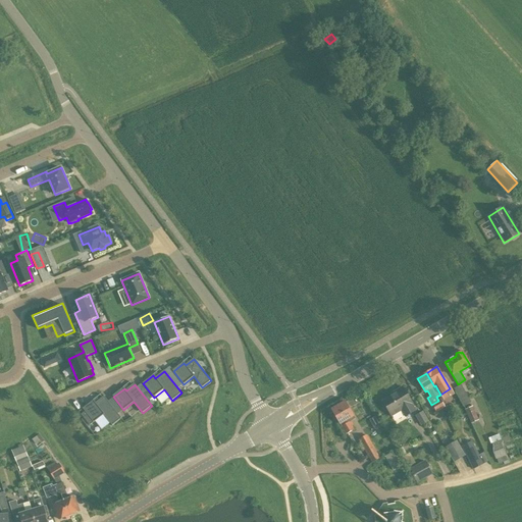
[(471,403),(461,384),(454,388),(464,407),(471,403)]
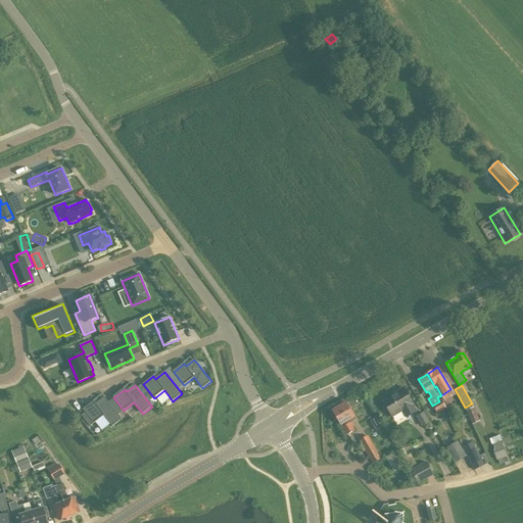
[(382,408),(383,410),(384,412),(386,412),(388,412),(391,417),(401,411),(406,418),(416,412),(412,405),(413,405),(402,387),(395,392),(396,394),(383,401),(384,405),(383,406),(382,408)]
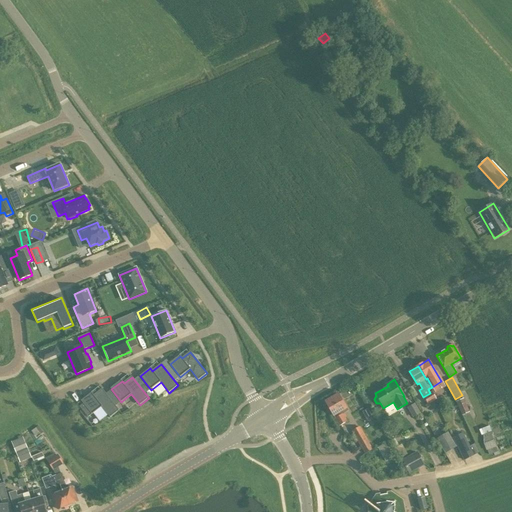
[(82,409),(88,417),(101,407),(110,417),(119,410),(102,389),(94,396),(92,393),(81,401),(85,406),(82,409)]
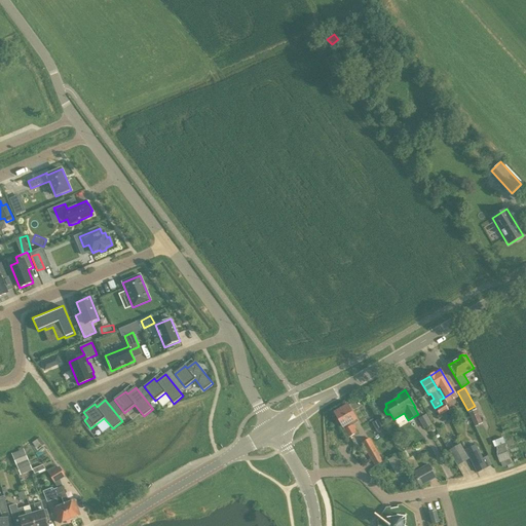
[(446,411),(442,404),(435,408),(440,415),(446,411)]
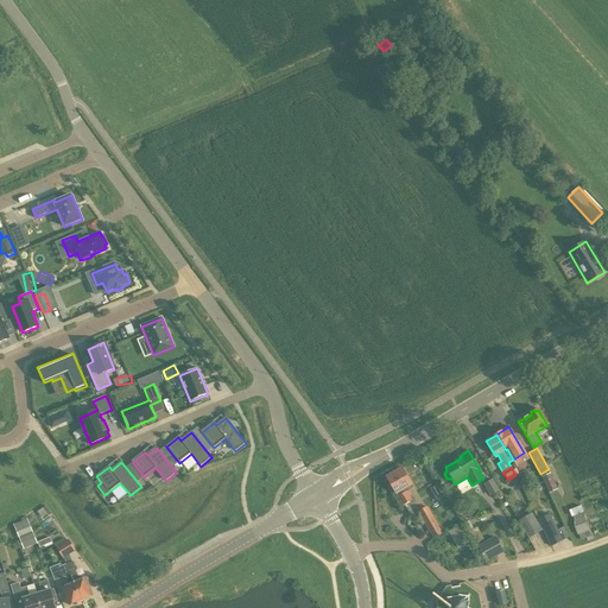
[(409,491),(413,488),(401,468),(386,477),(403,506),(411,501),(409,496),(411,495),(409,491)]
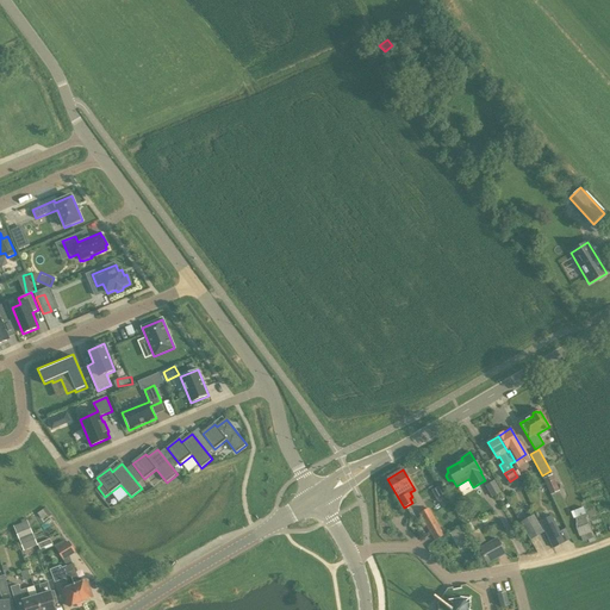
[(559,491),(552,474),(543,479),(549,495),(559,491)]
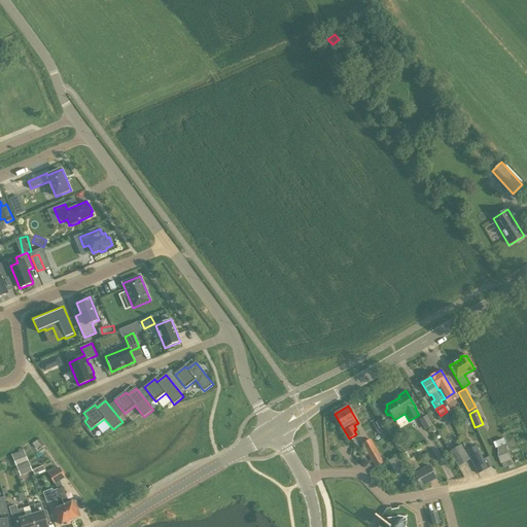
[(427,415),(419,420),(425,430),(432,425),(427,415)]
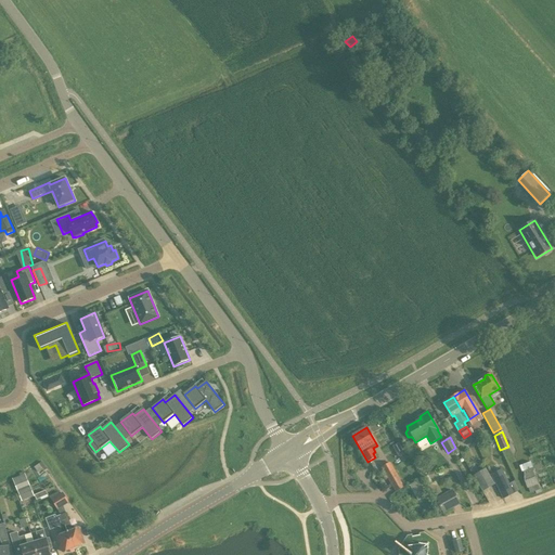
[(528,488),(530,493),(540,489),(530,462),(519,466),(521,472),(524,472),(524,481),(527,488),(528,488)]
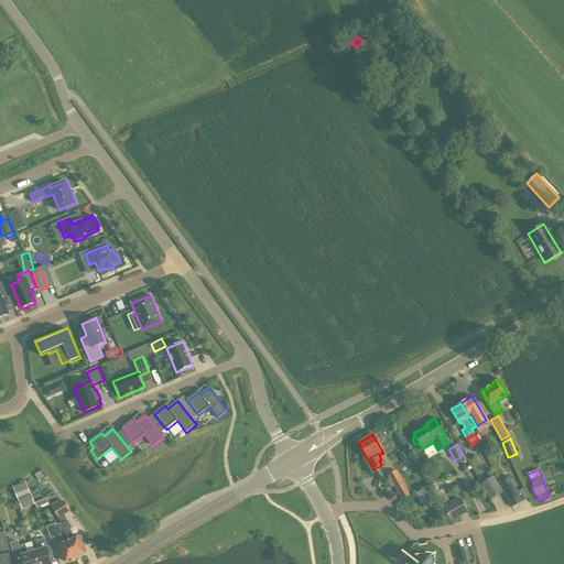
[(40,470),(34,475),(39,480),(44,476),(40,470)]
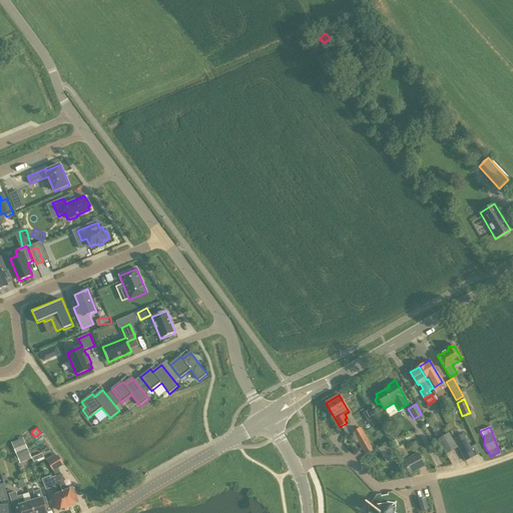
[(353,433),(363,449),(370,444),(361,428),(353,433)]
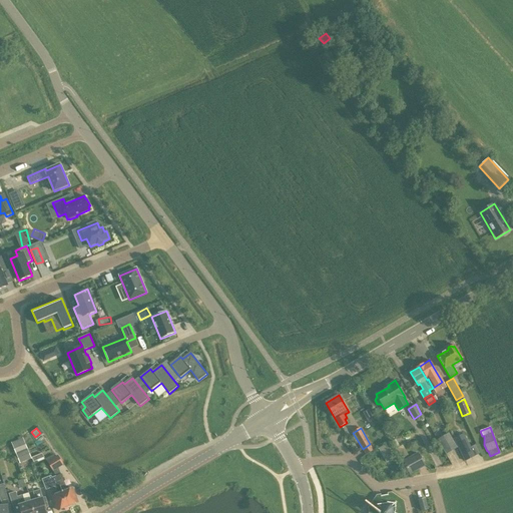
[(457,448),(449,433),(437,440),(446,454),(457,448)]
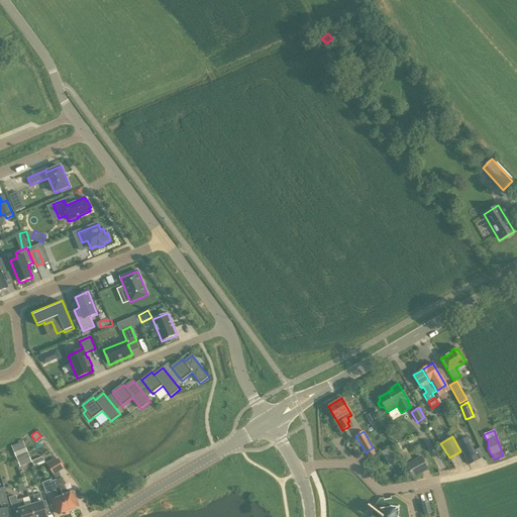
[(467,437),(457,441),(469,464),(474,462),(478,460),(474,451),(467,437)]
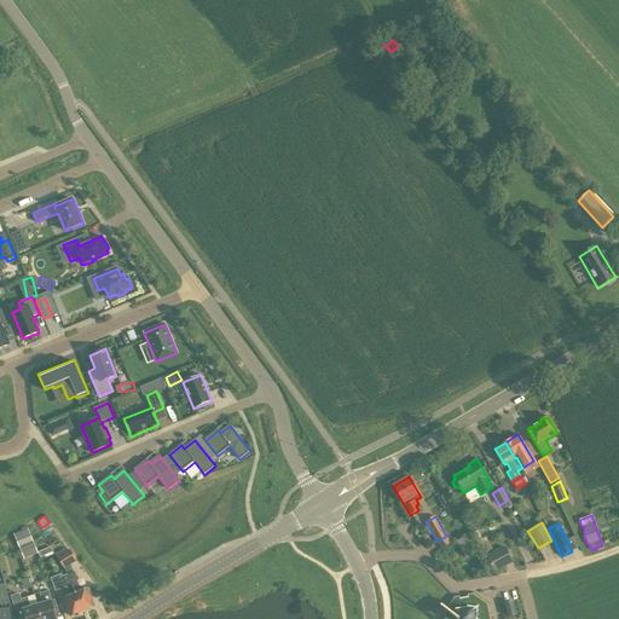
[(22,531),(13,534),(24,559),(38,553),(27,526),(21,528),(22,531)]
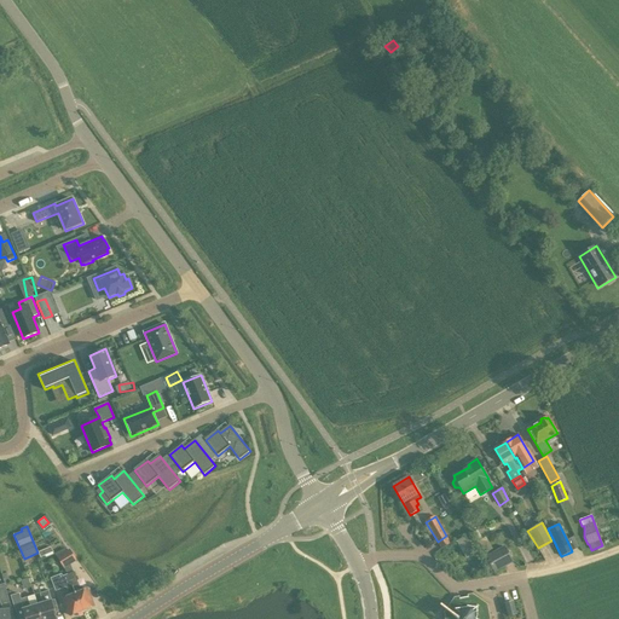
[(462,551),(467,559),(474,554),(470,549),(476,545),(470,534),(456,543),(461,551),(462,551)]
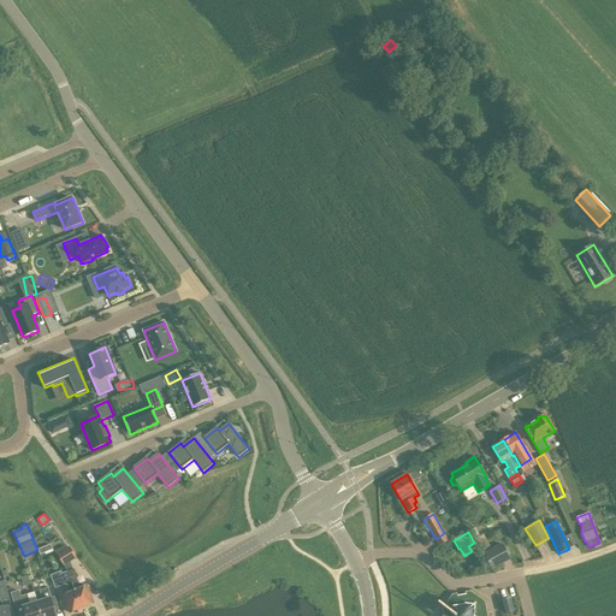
[(473,540),(481,552),(491,546),(483,534),(473,540)]
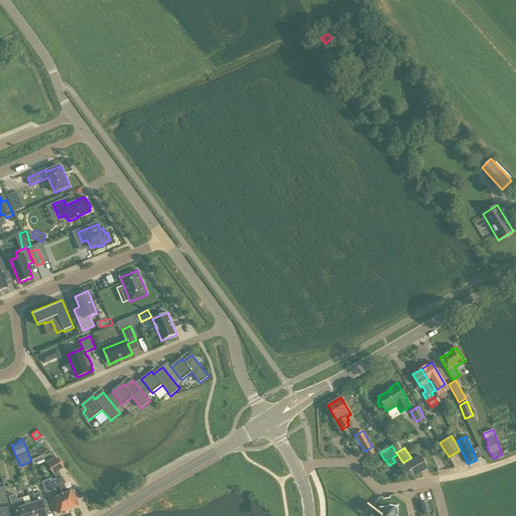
[(420,457),(405,465),(412,477),(427,469),(420,457)]
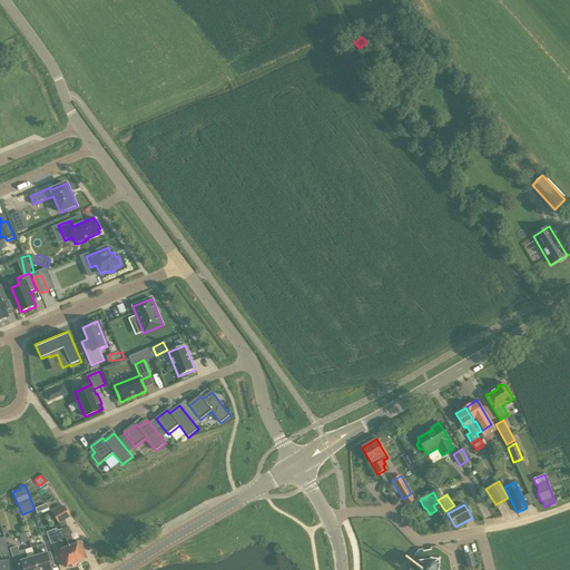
[(52,513),(59,523),(70,517),(64,507),(52,513)]
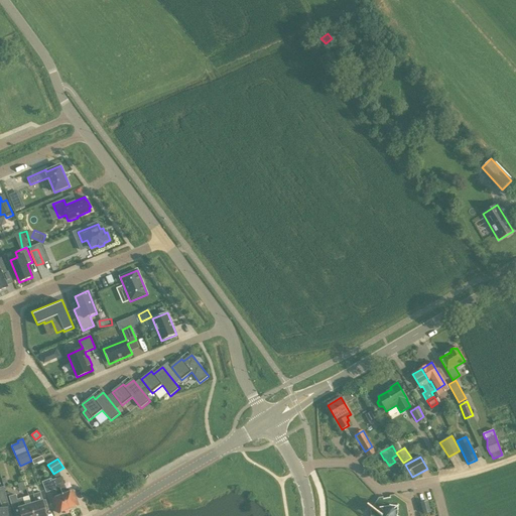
[(73,510),(73,508),(79,506),(73,492),(68,493),(61,477),(56,479),(70,511),(73,510)]
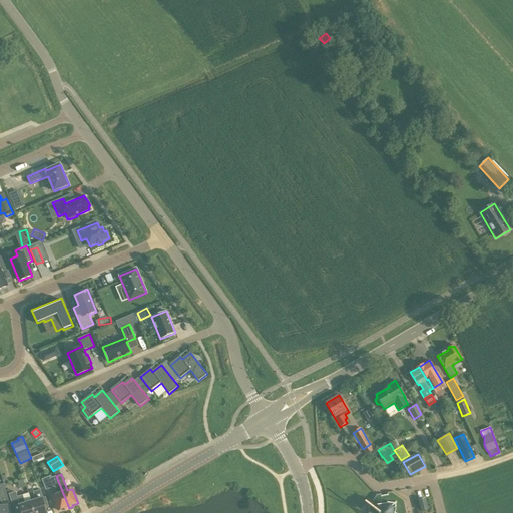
[(69,508),(56,476),(52,478),(51,476),(42,479),(46,490),(54,487),(57,494),(53,496),(58,510),(63,508),(65,510),(69,508)]
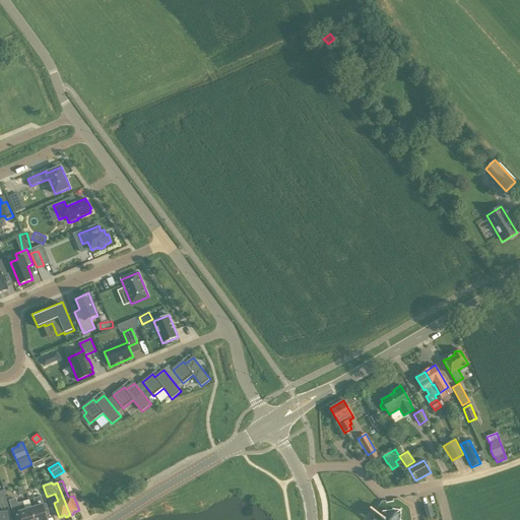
[(0,491),(0,505),(2,513),(10,512),(3,491),(0,491)]
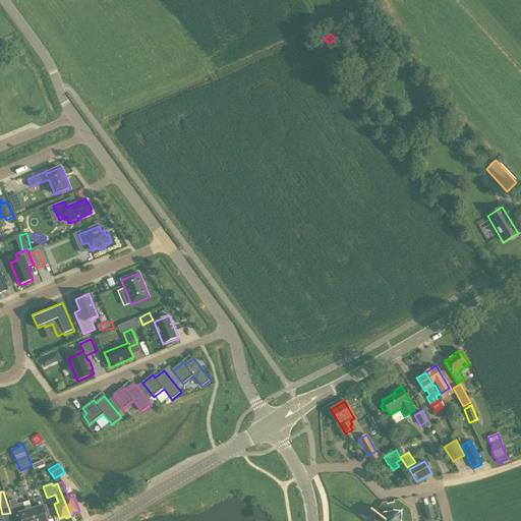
[(37,509),(32,510),(35,520),(48,520),(44,506),(44,507),(41,498),(34,500),(37,509)]
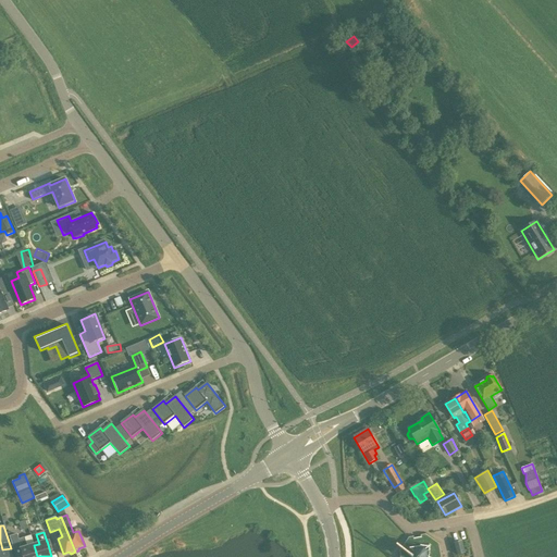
[(413,534),(407,535),(397,551),(397,554),(399,553),(399,556),(442,556),(440,545),(442,545),(441,543),(425,532),(420,533),(422,545),(422,546),(416,547),(416,546),(413,534)]
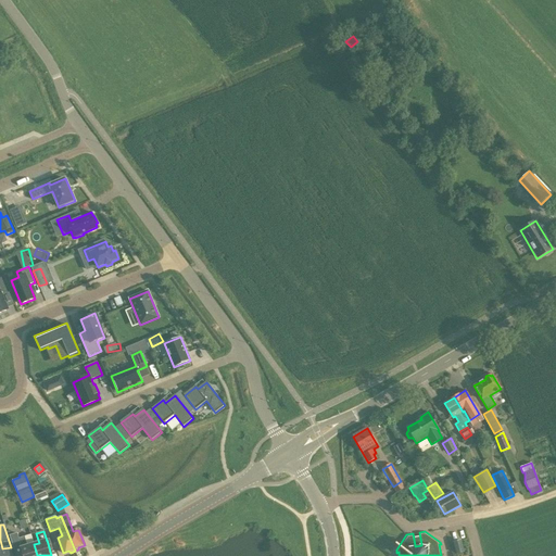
[(22,555),(37,555),(34,544),(30,534),(19,539),(16,533),(10,535),(15,555),(20,555),(23,555),(22,555)]
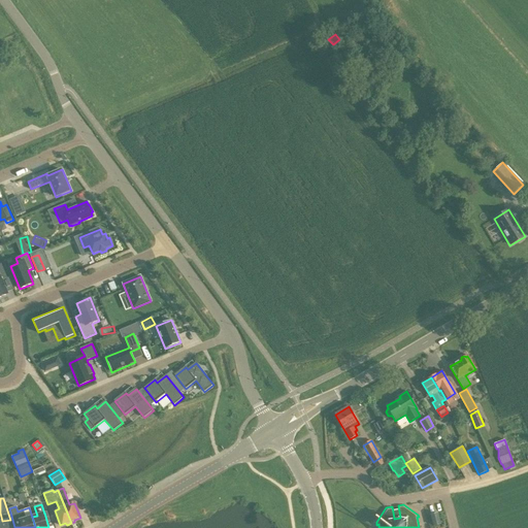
[(440,525),(437,513),(431,515),(434,527),(440,525)]
